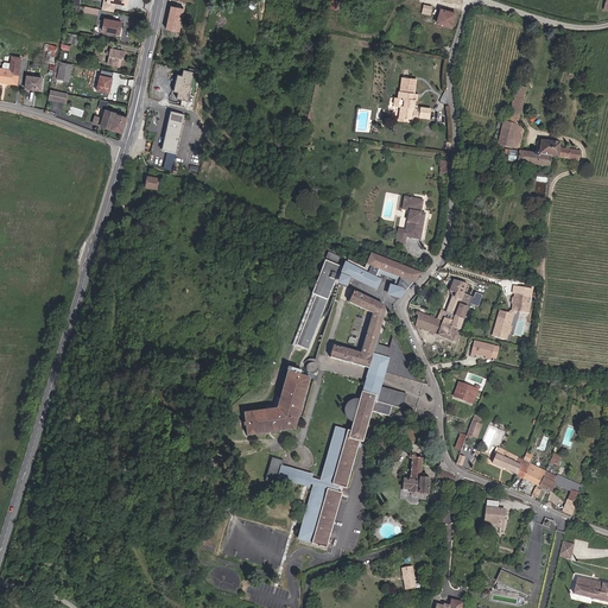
[(172,0),(171,7),(165,30),(178,32),(185,0),(172,0)]
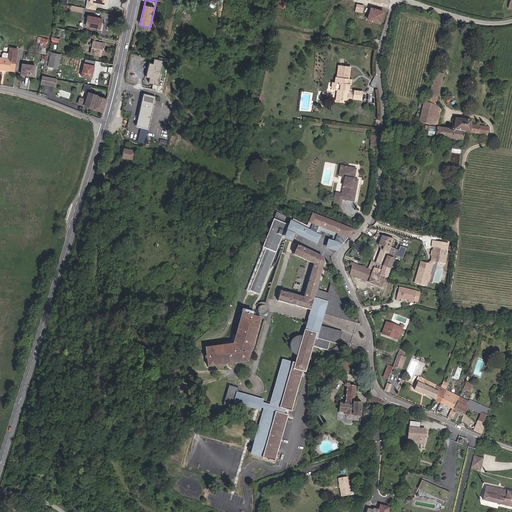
[(373,5),(372,7),(368,19),(380,24),(384,12),(380,10),(381,7),(373,5)]
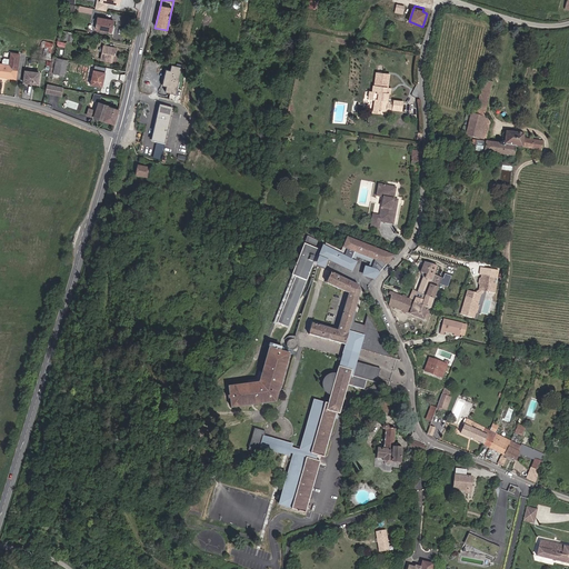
[(111,31),(110,35),(116,36),(117,23),(101,20),(99,29),(111,31)]
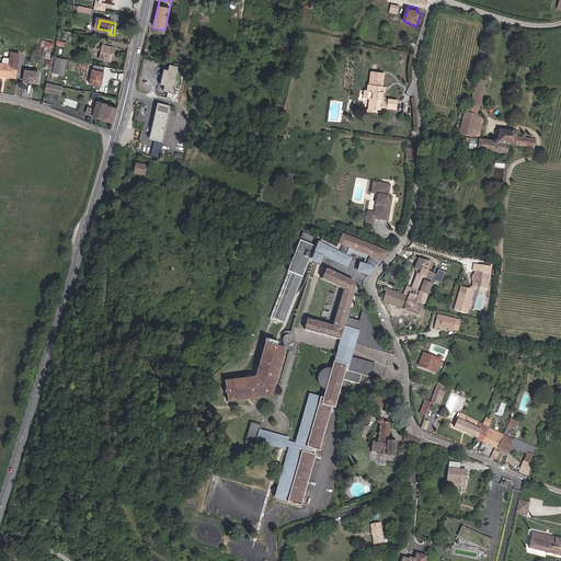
[(69,33),(63,31),(60,41),(68,42),(69,33)]
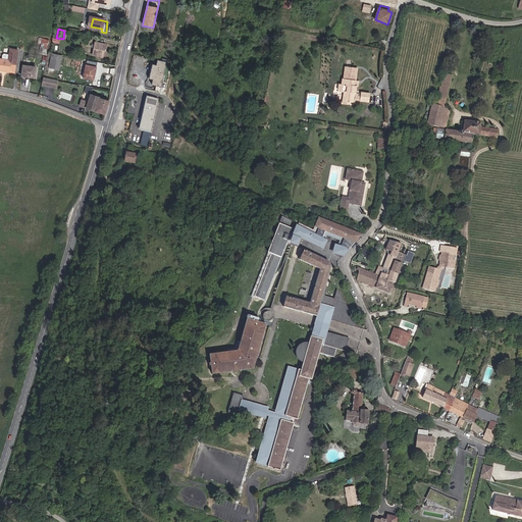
[(41,37),(39,47),(48,48),(49,39),(41,37)]
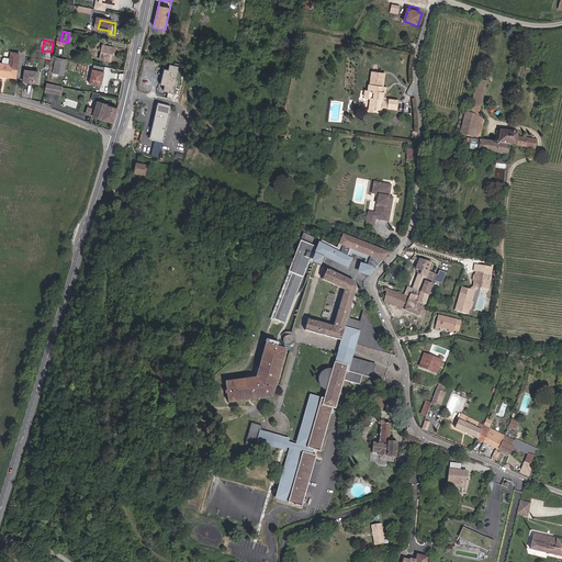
[(111,60),(114,47),(104,45),(101,58),(111,60)]
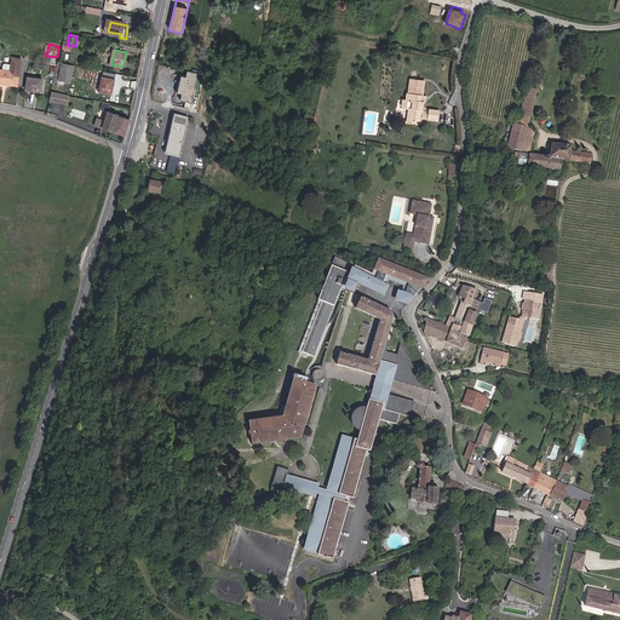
[(10,57),(7,70),(0,69),(0,82),(15,85),(19,58),(10,57)]
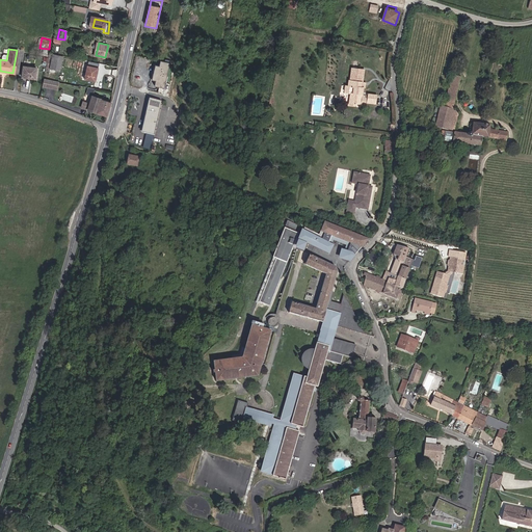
[(61,56),(52,54),(49,69),(58,71),(61,56)]
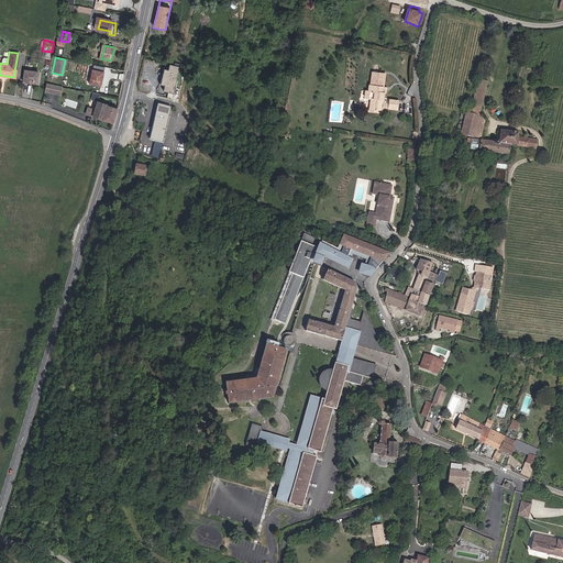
[(167,69),(163,68),(158,84),(163,85),(162,89),(173,92),(180,67),(168,64),(167,69)]
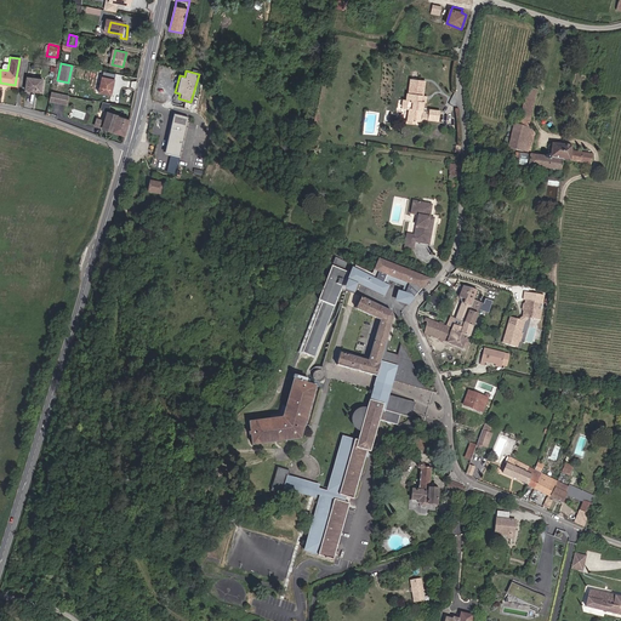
[(43,81),(27,78),(24,90),(39,95),(43,81)]
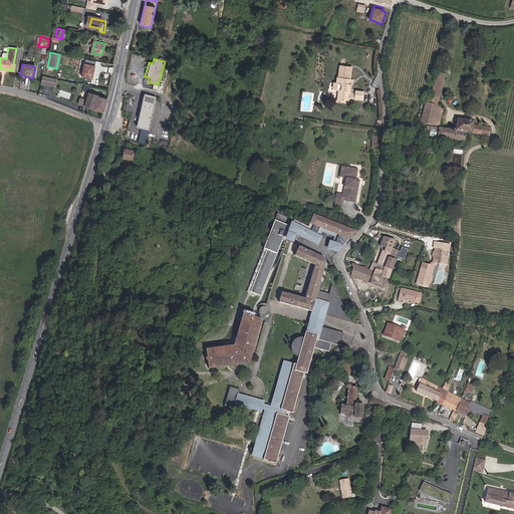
[(92,80),(94,66),(84,64),(81,78),(92,80)]
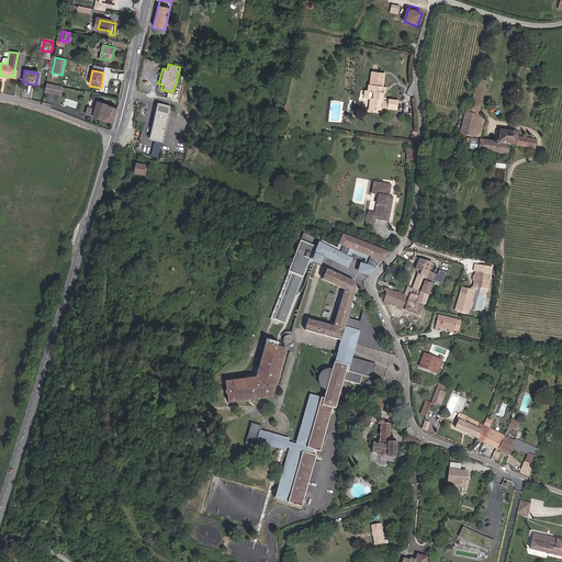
[(386,108),(385,112),(395,113),(396,103),(388,102),(388,104),(381,103),(382,94),(379,93),(380,88),(381,88),(383,75),(370,72),(368,85),(367,85),(366,91),(362,90),(361,99),(368,100),(367,107),(373,107),(372,111),(379,112),(379,111),(380,105),(383,107),(383,108),(386,108)]
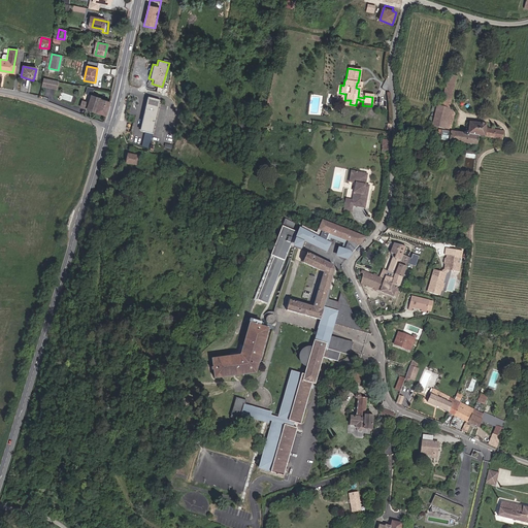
[(58,77),(43,74),(41,81),(56,85),(58,77)]
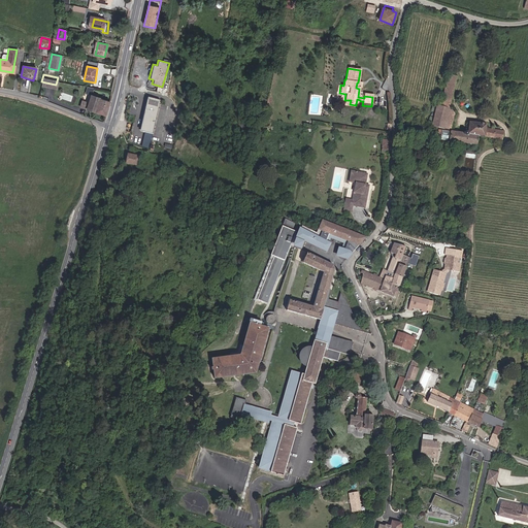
[(448,111),(456,76),(449,74),(440,106),(436,105),(431,127),(428,126),(427,130),(430,131),(429,133),(435,134),(436,127),(443,129),(444,127),(450,128),(452,123),(446,121),(447,117),(453,119),(454,113),(448,111)]
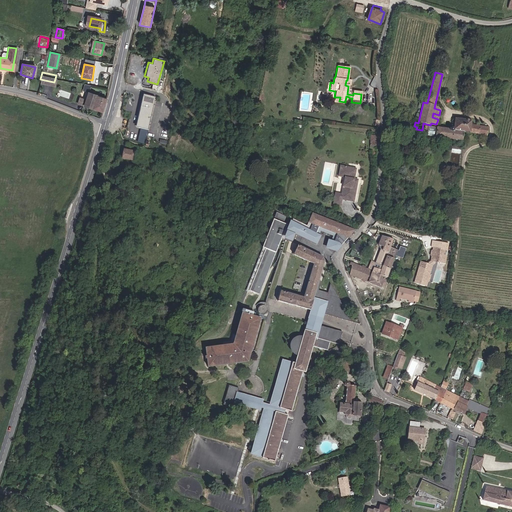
[(78,103),(102,111),(104,104),(106,98),(88,92),(86,100),(79,98),(78,103)]
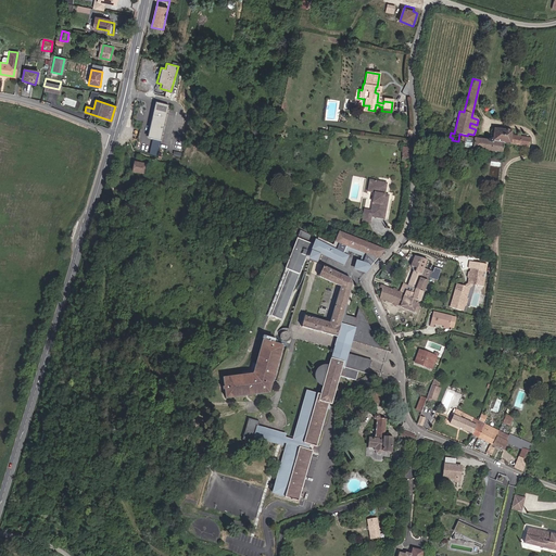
[(162,141),(169,106),(160,103),(156,105),(149,136),(151,139),(154,140),(162,141)]
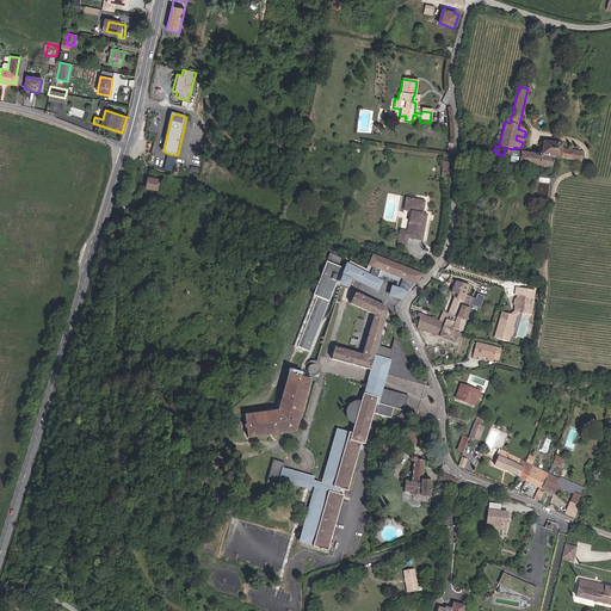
[(581,161),(582,152),(561,148),(562,143),(543,141),(542,152),(537,154),(510,150),(508,156),(506,156),(506,159),(508,160),(508,161),(550,167),(551,159),(560,160),(560,159),(581,161)]
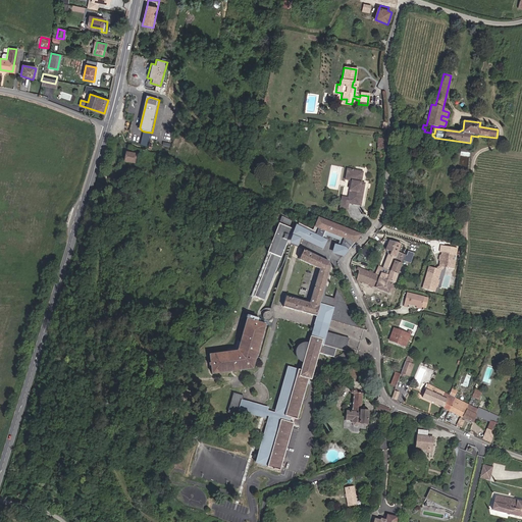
[(152,133),(145,132),(142,145),(148,148),(152,133)]
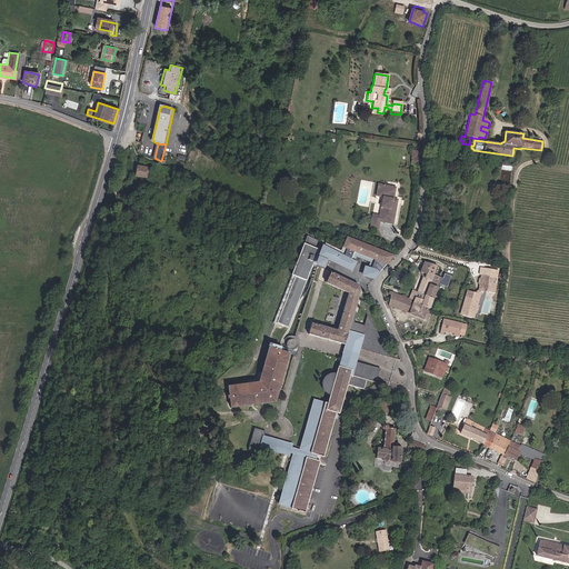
[(137,166),(135,176),(145,178),(147,168),(137,166)]
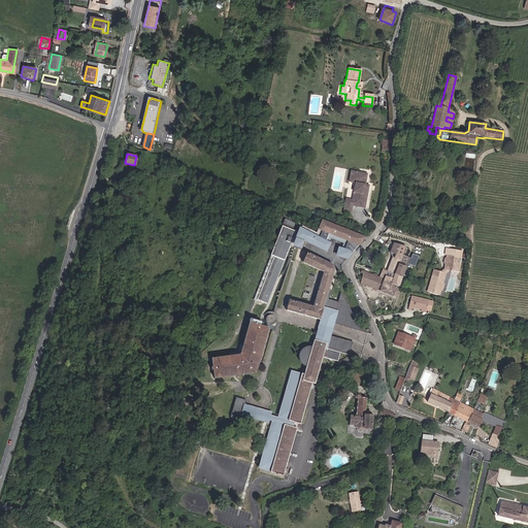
[(101,171),(98,182),(104,184),(107,174),(101,171)]
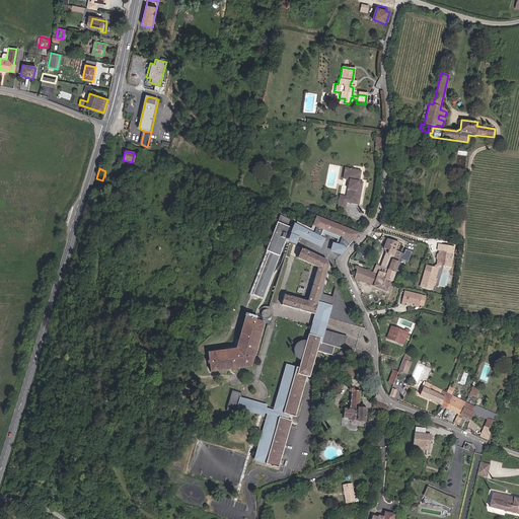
[(347,202),(359,205),(363,187),(359,186),(360,181),(362,171),(347,168),(344,178),(350,180),(347,197),(341,196),(338,208),(346,209),(347,202)]
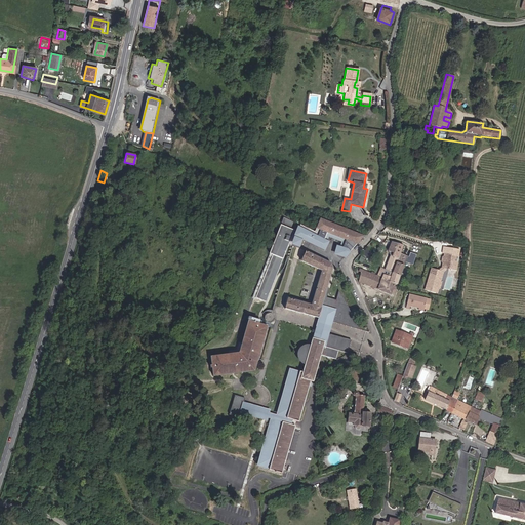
[(284,256),(296,229),(297,225),(284,218),(282,217),(278,228),(269,253),(271,254),(274,255),(257,297),(267,301),(284,256)]
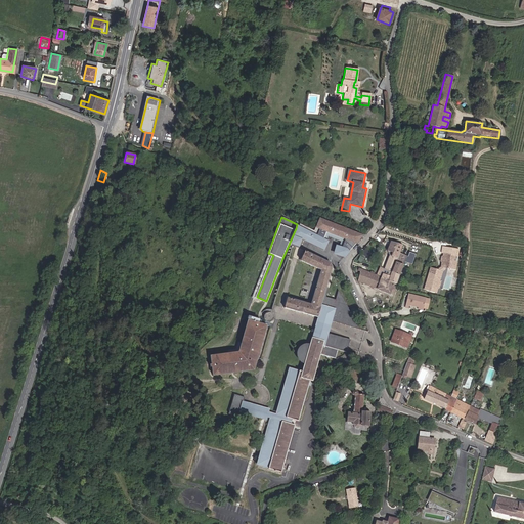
[(337,247),(334,254),(344,257),(356,244),(361,236),(320,218),(315,228),(314,231),(307,228),(300,225),(295,235),(322,249),(326,242),(323,241),(326,235),(341,242),(339,248),(337,247)]
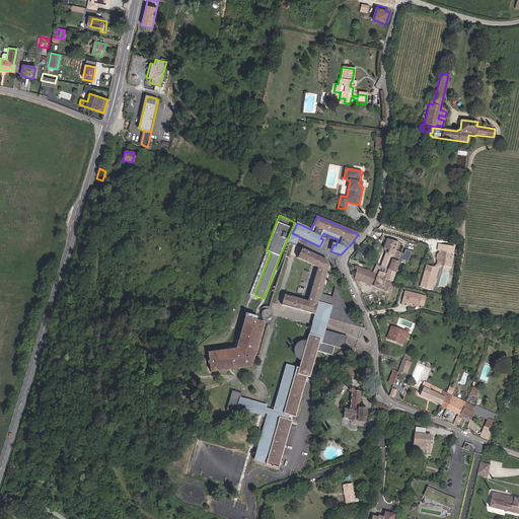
[(312,266),(317,256),(302,248),(297,258),(312,266)]
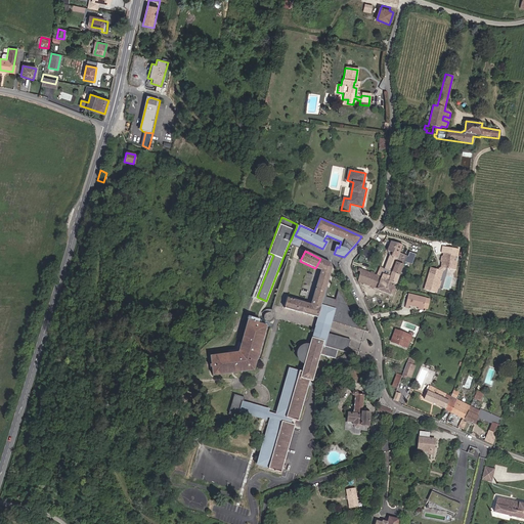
[(424,290),(436,293),(437,289),(439,289),(440,282),(439,281),(442,272),(445,270),(445,268),(455,270),(457,263),(454,262),(455,257),(459,257),(460,252),(455,251),(453,253),(452,256),(444,254),(444,257),(442,258),(441,262),(442,263),(441,268),(439,269),(439,270),(431,268),(424,290)]
